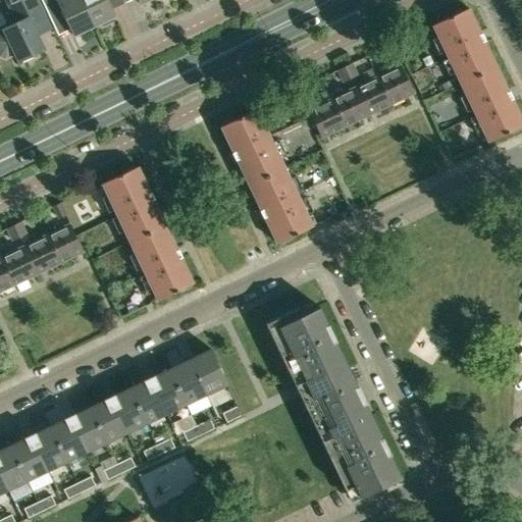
[(51,30),(36,0),(5,0),(16,22),(3,29),(4,31),(0,32),(0,55),(4,57),(14,52),(18,61),(45,49),(38,36),(51,30)]
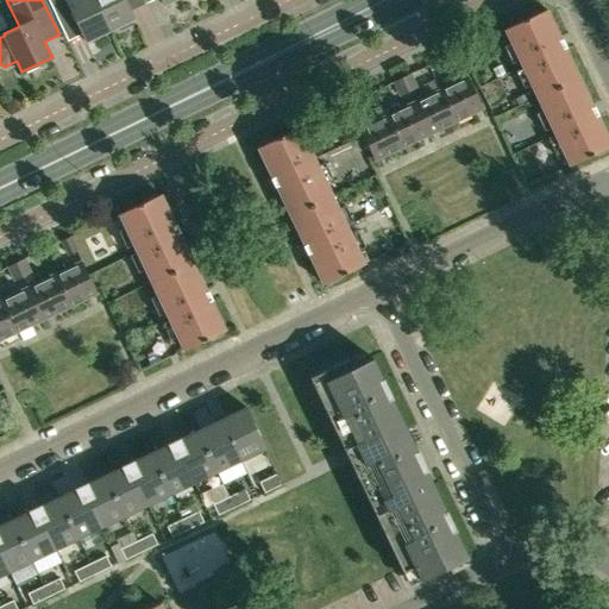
[(86,42),(110,30),(95,0),(48,0),(57,19),(71,12),(86,42)]
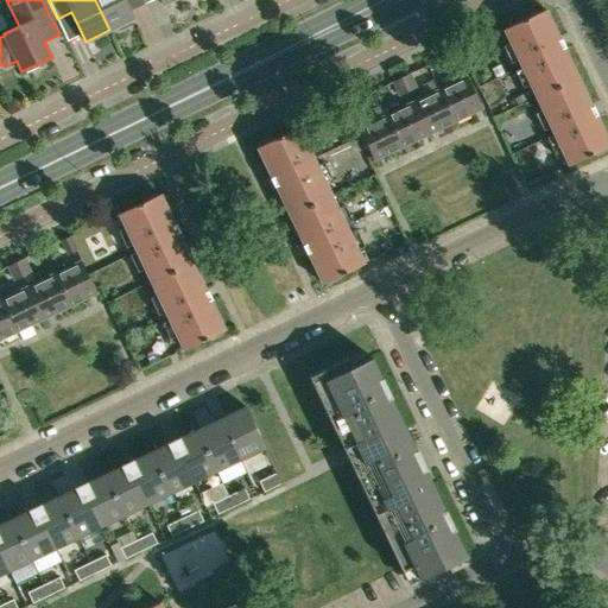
[(125,0),(95,0),(109,30),(116,26),(119,31),(133,24),(132,19),(134,18),(125,0)]
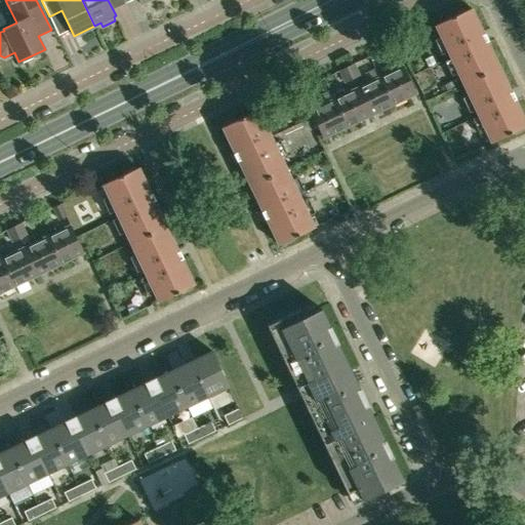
[(471,7),(435,25),(462,84),(499,67),(471,7)]
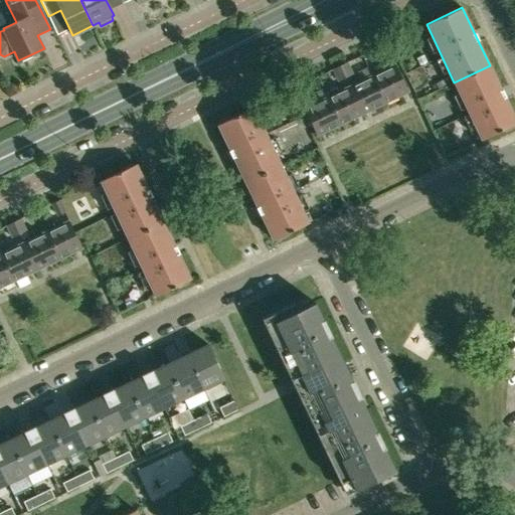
[(385,44),(378,47),(383,58),(390,55),(385,44)]
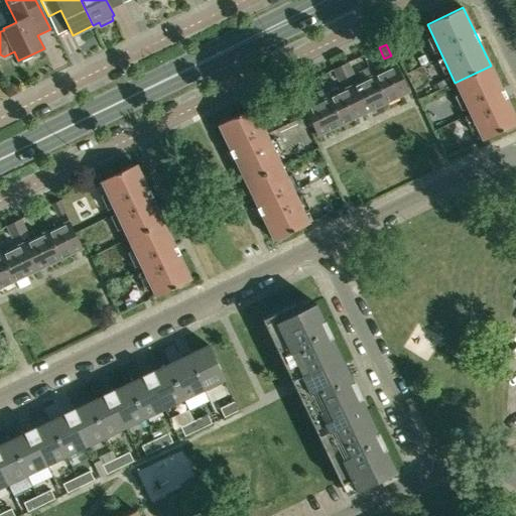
[(422,68),(427,65),(424,57),(418,60),(422,68)]
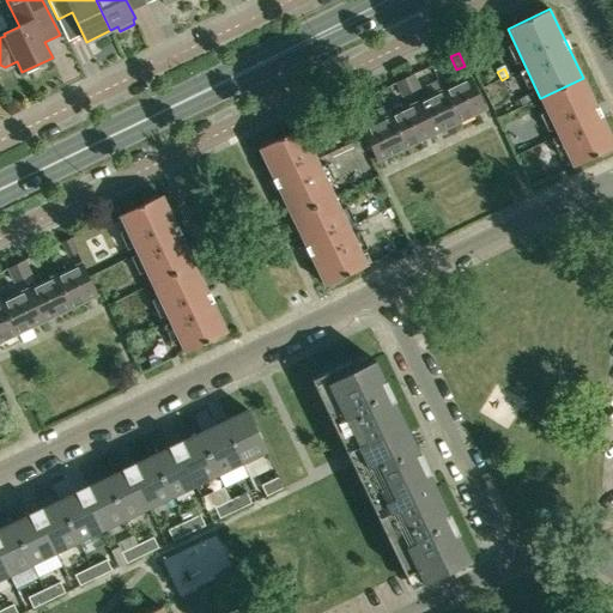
[(413,74),(405,79),(411,92),(419,87),(413,74)]
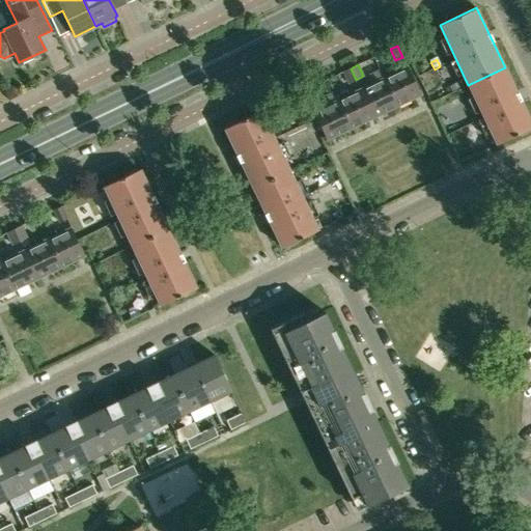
[(384,78),(397,106),(421,94),(408,66),(384,78)]
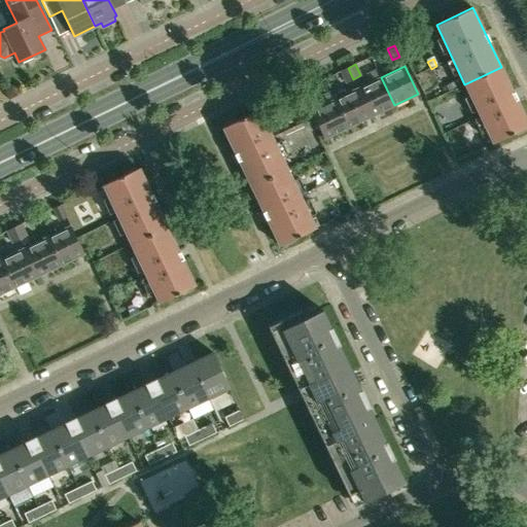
[(526,120),(501,67),(464,84),(493,143),(526,126),(526,120)]
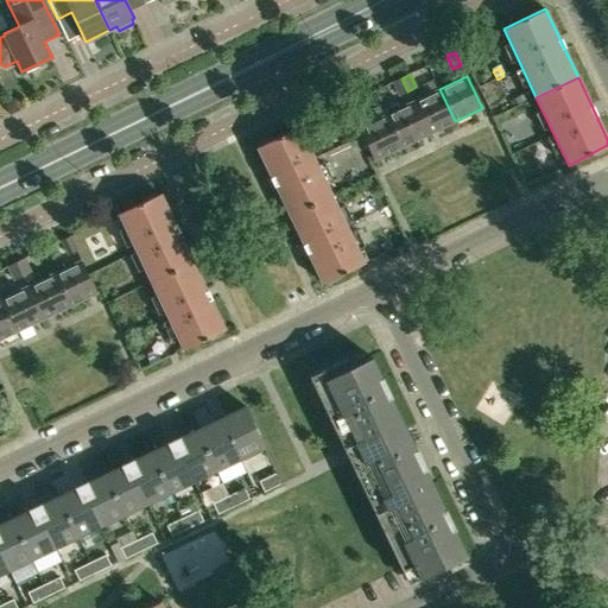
[(401,78),(393,82),(399,95),(407,92),(401,78)]
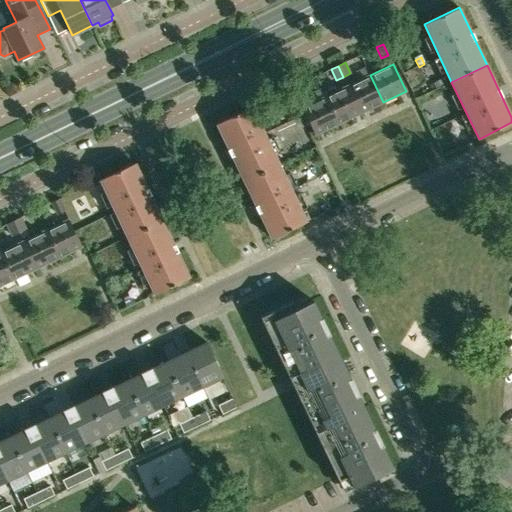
[(360,112),(383,102),(370,75),(348,86),(360,112)]
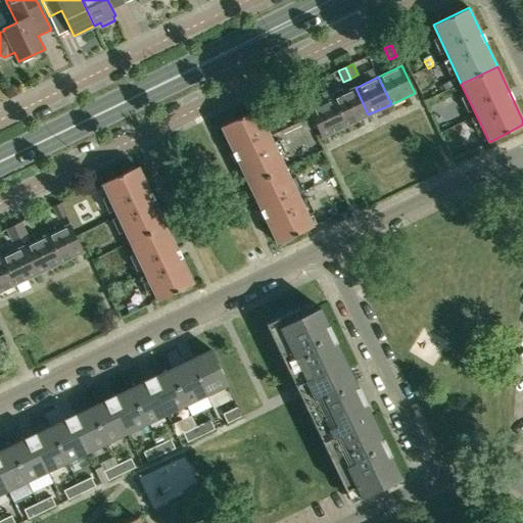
[(452,84),(444,87),(446,93),(455,89),(452,84)]
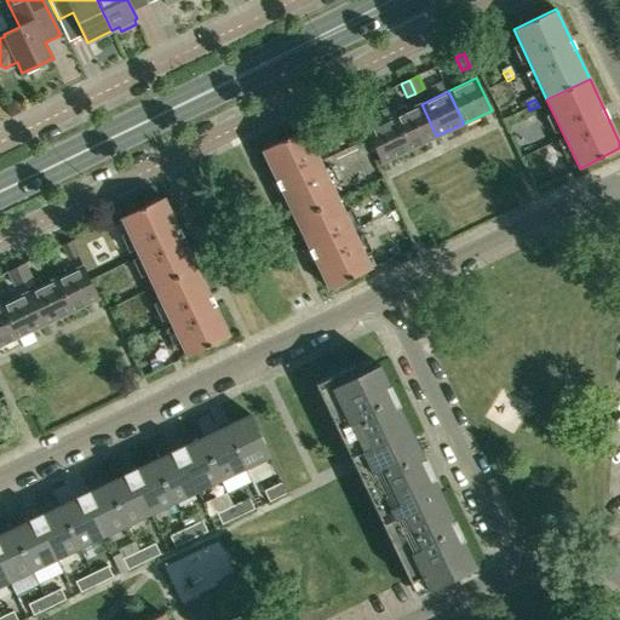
[(369,115),(362,102),(354,105),(361,119),(369,115)]
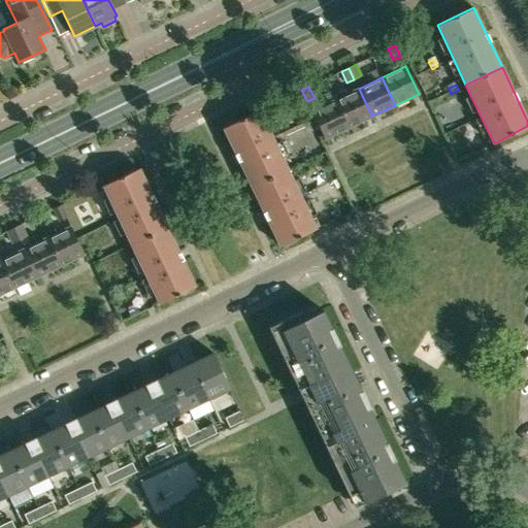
[(348,127),(371,116),(359,89),(335,100),(348,127)]
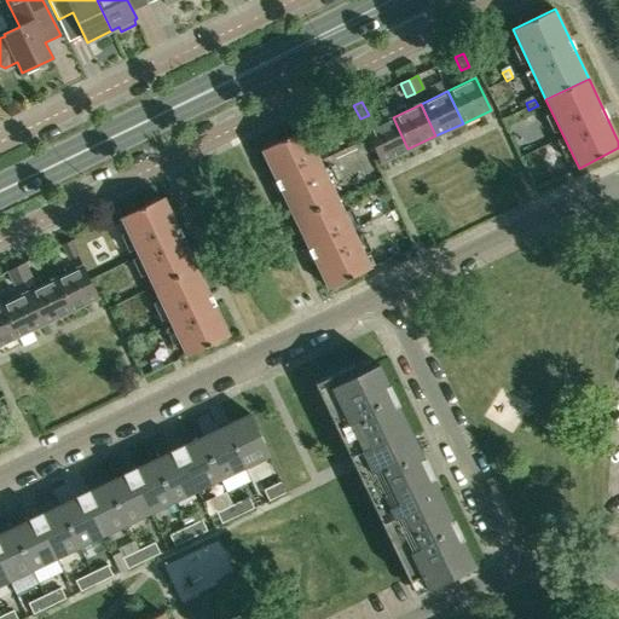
[(381,162),(408,149),(393,117),(365,131),(381,162)]
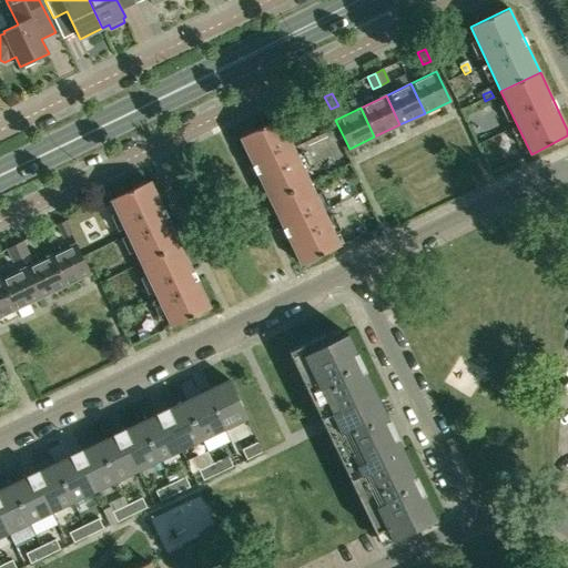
[(280,119),(240,138),(270,201),(310,182),(280,119)]
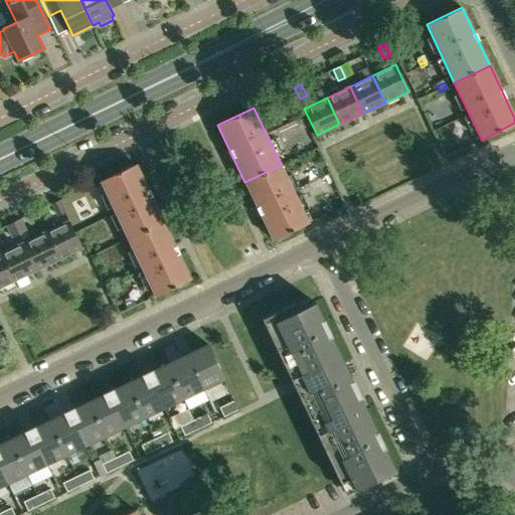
[(136,164),(101,181),(128,238),(163,221),(136,164)]
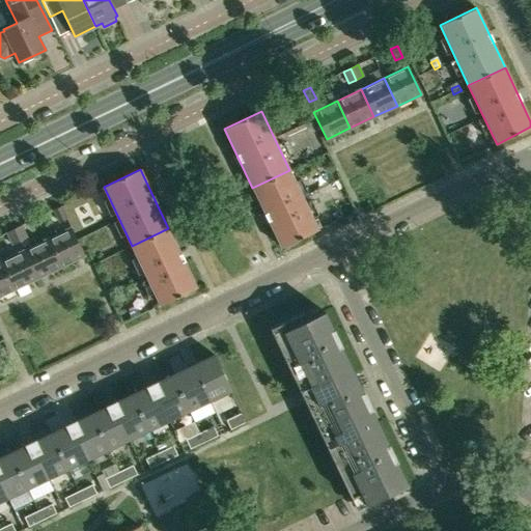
[(289,170),(252,188),(281,247),(317,229),(289,170)]
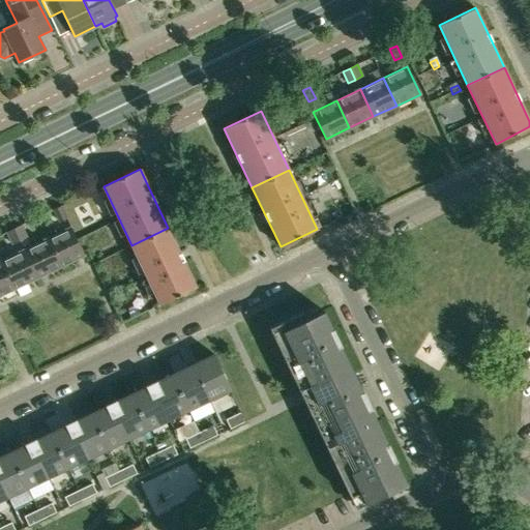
[(65,217),(60,206),(53,210),(58,222),(65,217)]
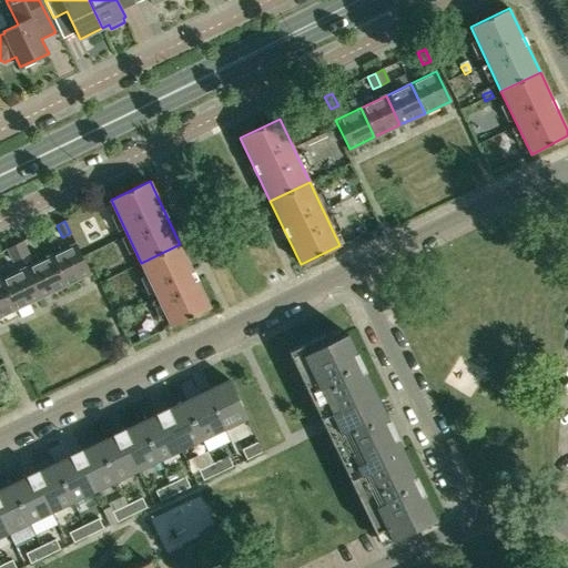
[(22,242),(14,245),(20,257),(28,253),(22,242)]
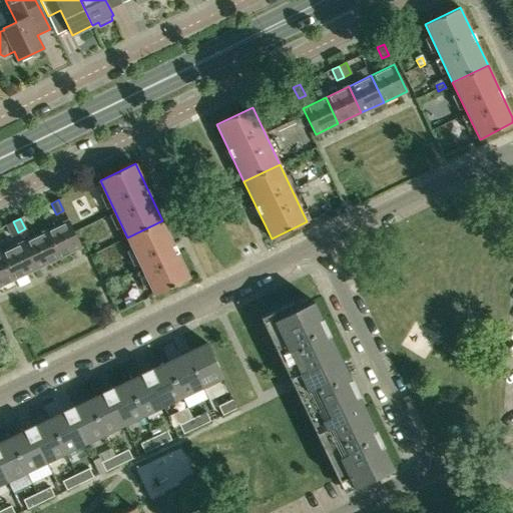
[(45,230),(58,257),(81,245),(68,219),(45,230)]
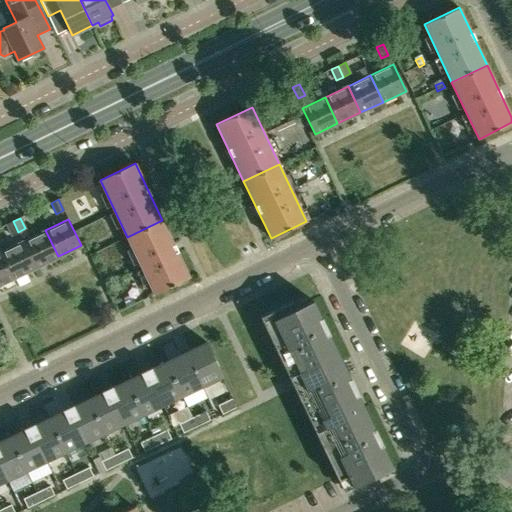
[(162,220),(127,237),(154,294),(190,277),(162,220)]
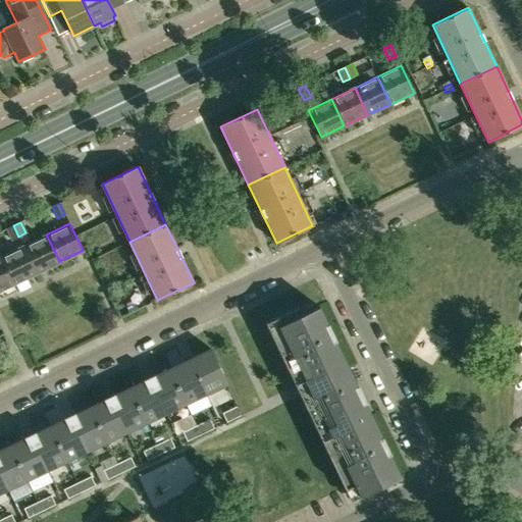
[(13,225),(6,228),(11,240),(18,237),(13,225)]
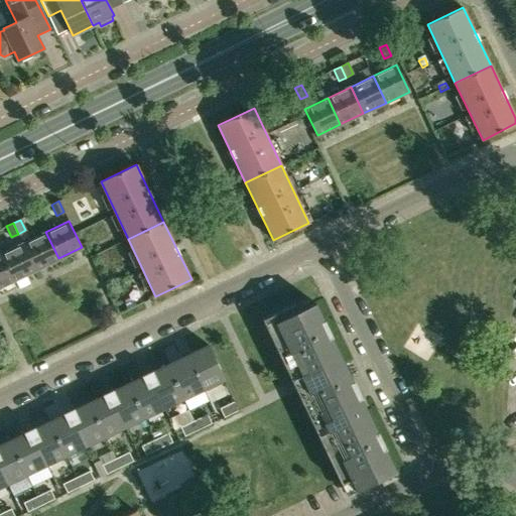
[(35,269),(58,258),(45,232),(22,243),(35,269)]
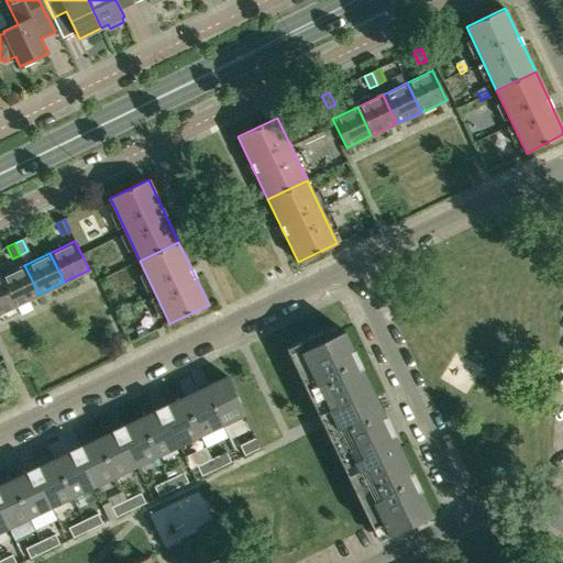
[(0,277),(13,306),(39,294),(24,265),(0,277)]
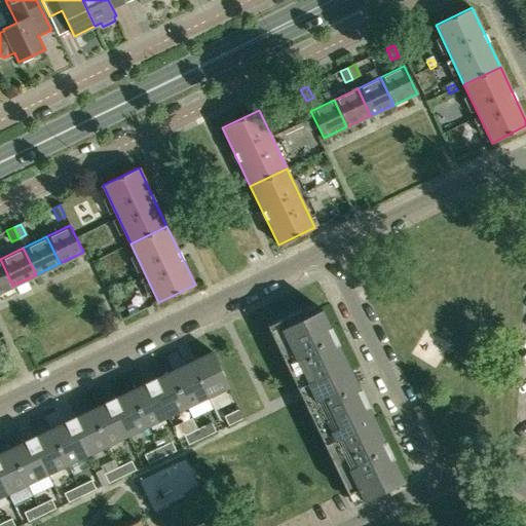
[(0,292),(12,286),(0,259),(0,292)]
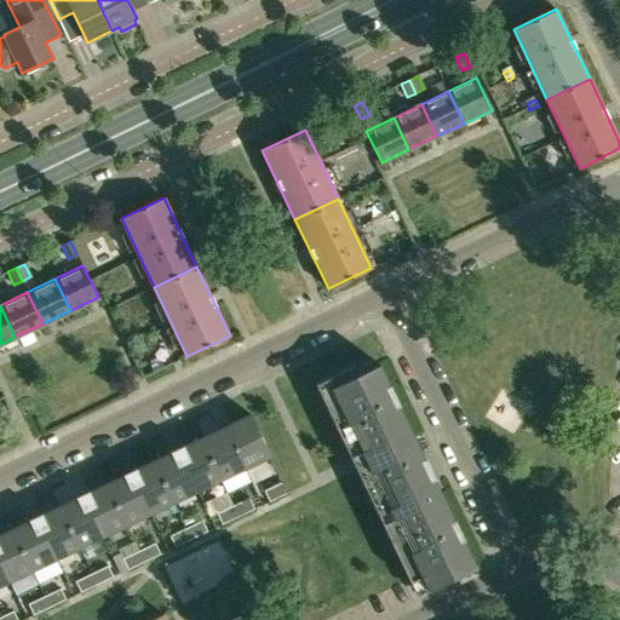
[(315,383),(409,581),(422,577),(428,590),(463,573),(476,567),(378,363),(357,374),(354,365),(315,383)]
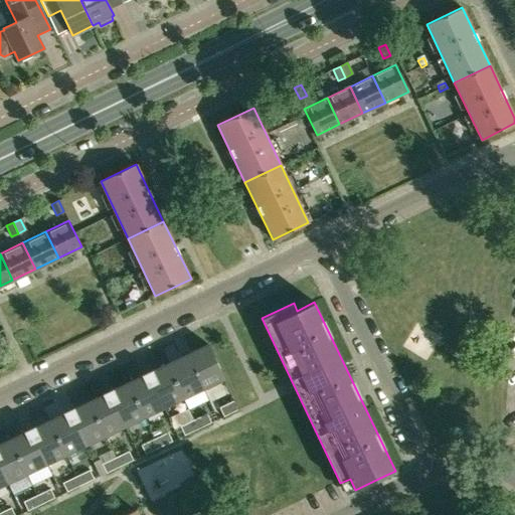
[(207,344),(186,354),(203,389),(224,379),(207,344)]
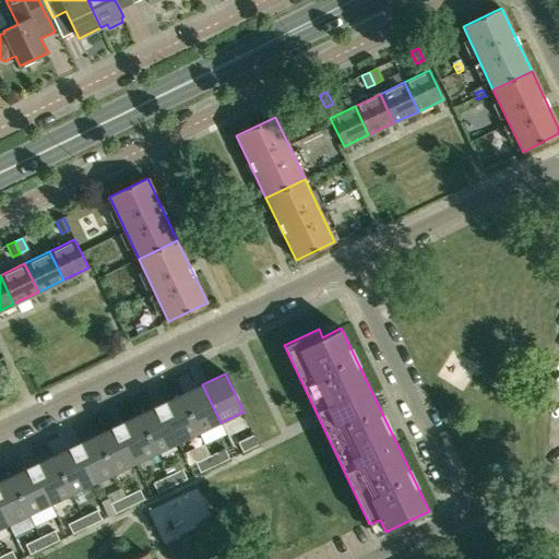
[(180,394),(199,432),(221,423),(202,384),(180,394)]
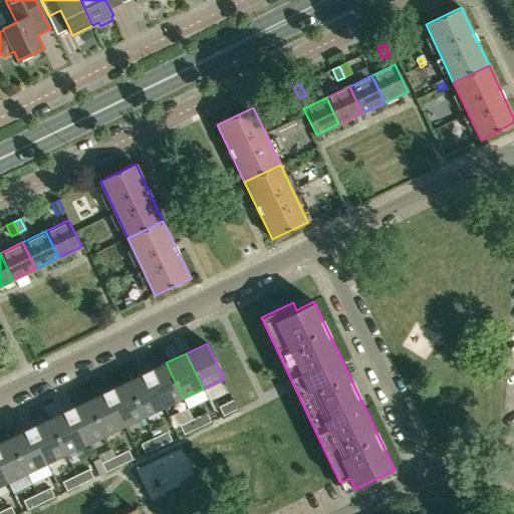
[(147,371),(164,408),(183,398),(166,362),(147,371)]
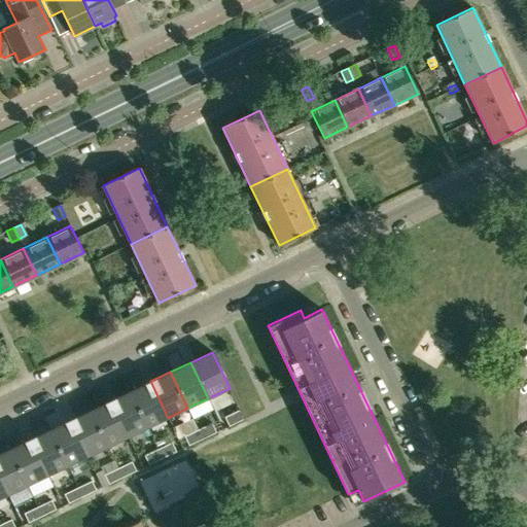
[(130,391),(147,427),(168,418),(150,381),(130,391)]
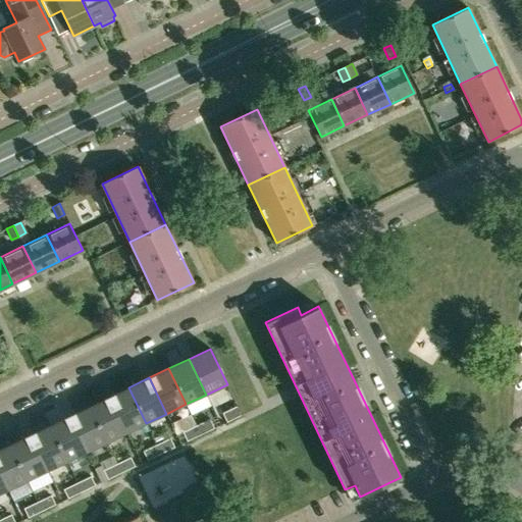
[(109,397),(126,433),(146,423),(128,387),(109,397)]
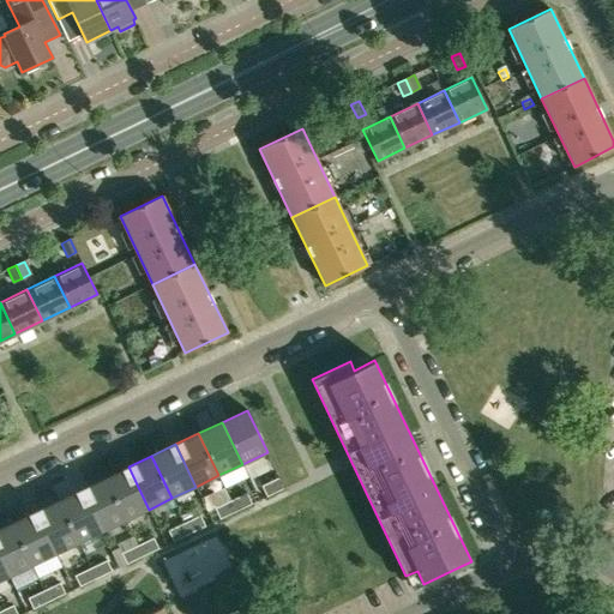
[(104,479),(125,521),(149,510),(128,467),(104,479)]
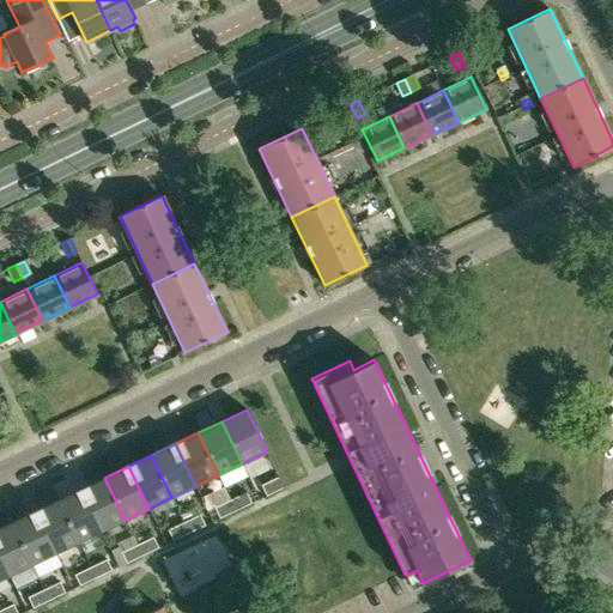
[(261,485),(266,496),(283,487),(278,477),(261,485)]
